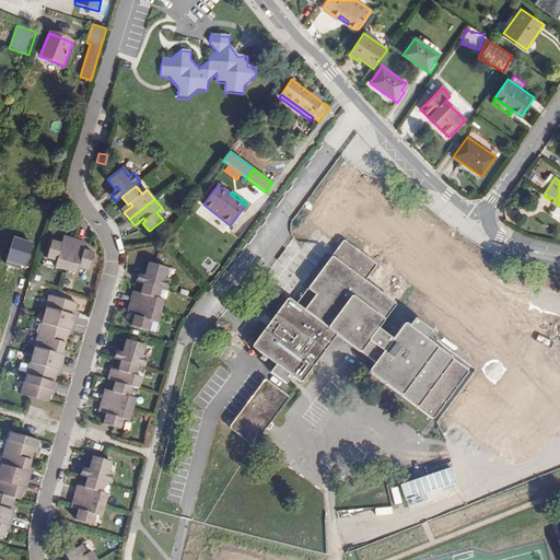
[(132,206),(130,202),(128,205),(121,210),(124,212),(132,206)]
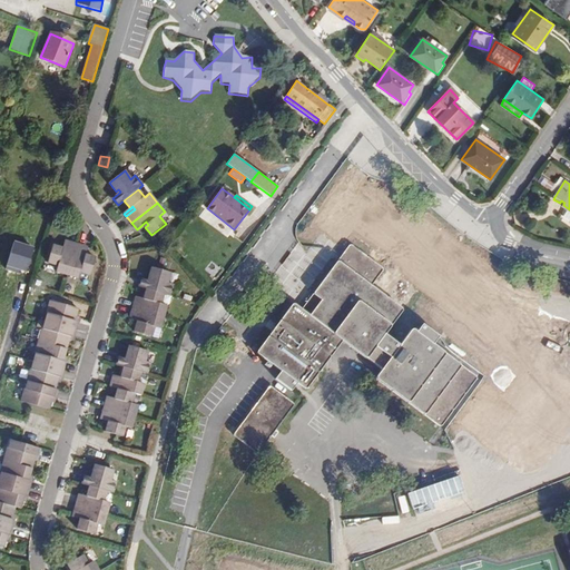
[(148,225),(146,222),(137,229),(139,232),(145,227),(148,225)]
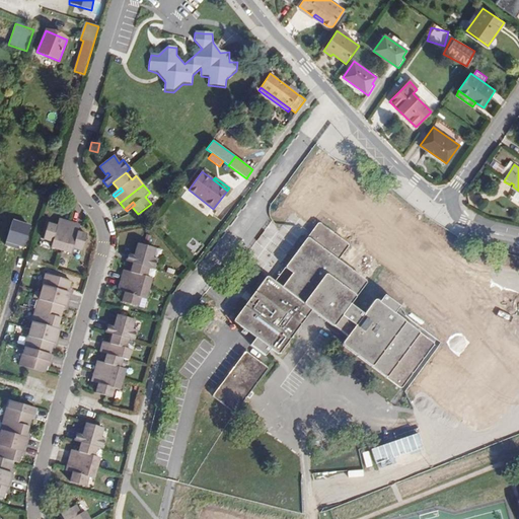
[(61,250),(69,223),(62,220),(59,230),(56,229),(57,226),(48,224),(43,239),(52,242),(50,247),(61,250)]
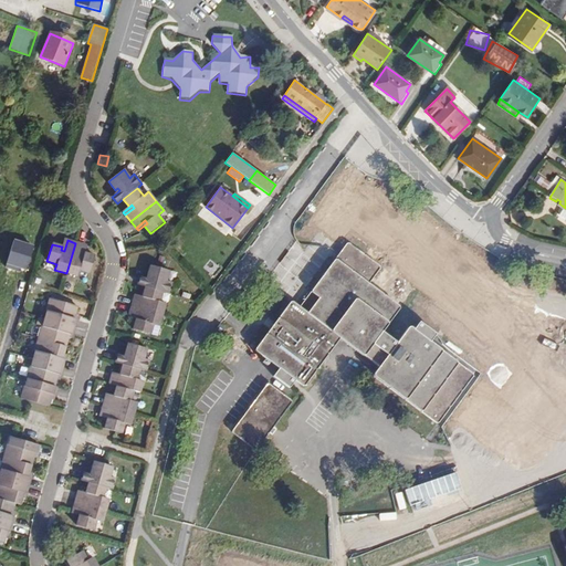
[(409,326),(397,343),(383,333),(401,307),(369,284),(381,268),(347,242),(311,292),(318,299),(307,314),(300,307),(291,302),(254,350),(280,369),(273,377),(290,388),(295,381),(304,387),(339,338),(364,357),(365,356),(379,367),(373,376),(438,425),(474,376),(409,326)]
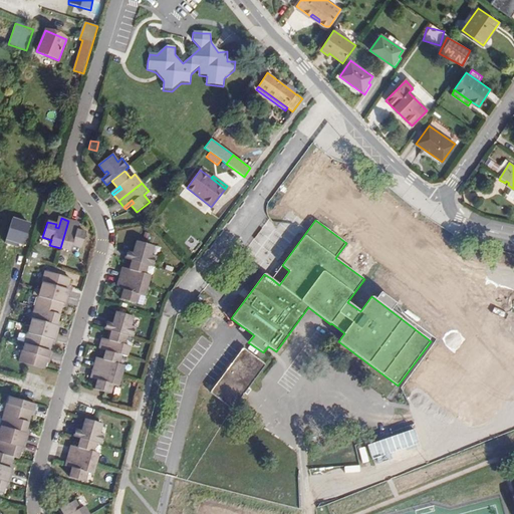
[(75,223),(68,221),(60,248),(70,252),(71,246),(80,249),(85,233),(76,231),(75,233),(72,233),(75,223)]
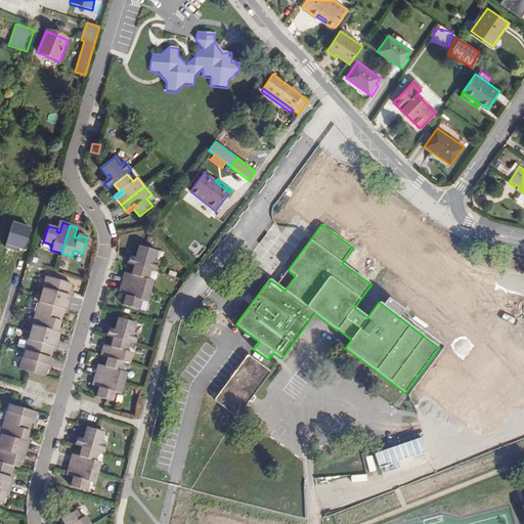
[(134,266),(150,271),(156,272),(160,262),(155,260),(157,251),(139,246),(137,256),(140,257),(139,259),(136,258),(130,257),(128,264),(134,266)]
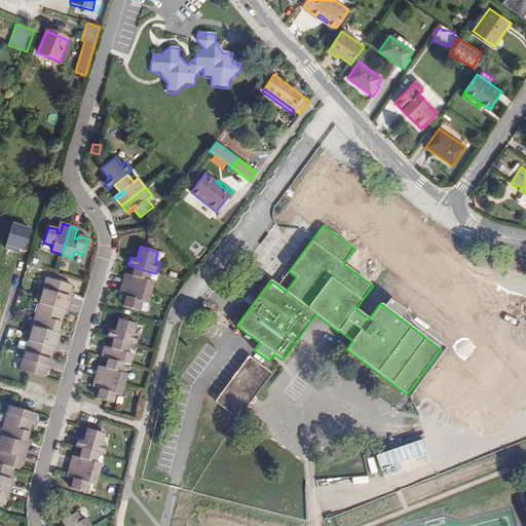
[(148,282),(151,272),(135,267),(133,276),(136,277),(135,280),(124,277),(122,285),(151,293),(154,283),(148,282)]
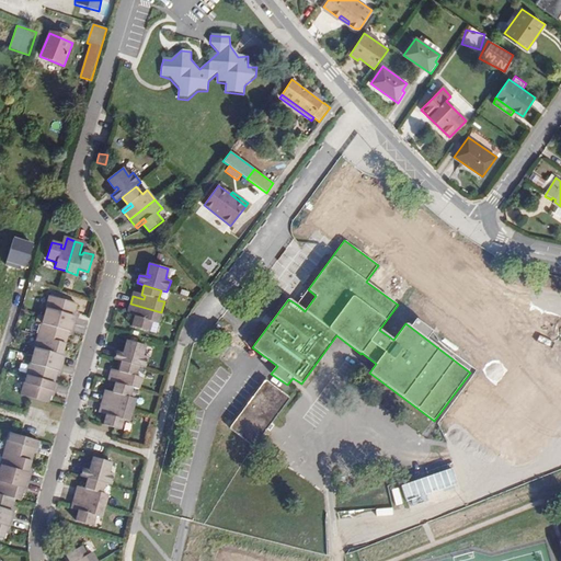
[(316,296),(308,289),(297,305),(305,311),(316,296)]
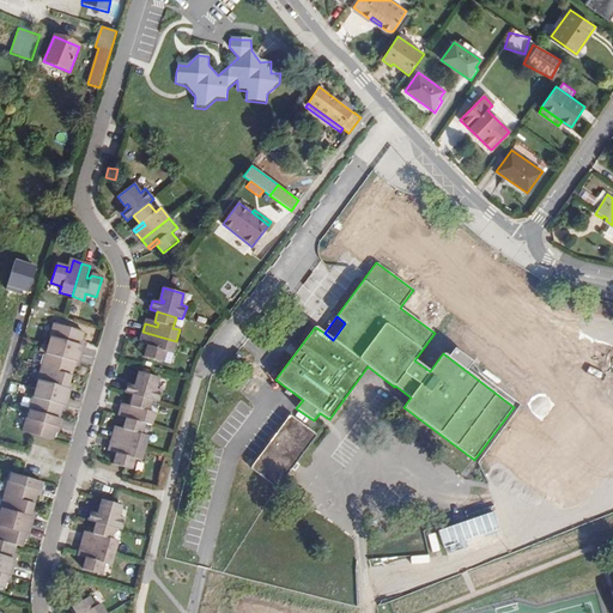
[(50,337),(48,346),(80,354),(83,346),(78,345),(79,340),(82,341),(84,332),(53,323),(49,337),(50,337)]
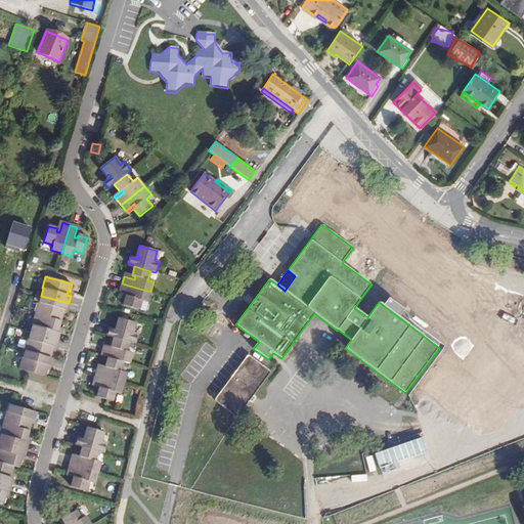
[(147,303),(150,292),(122,284),(120,291),(130,294),(129,297),(126,297),(123,305),(139,310),(141,301),(147,303)]
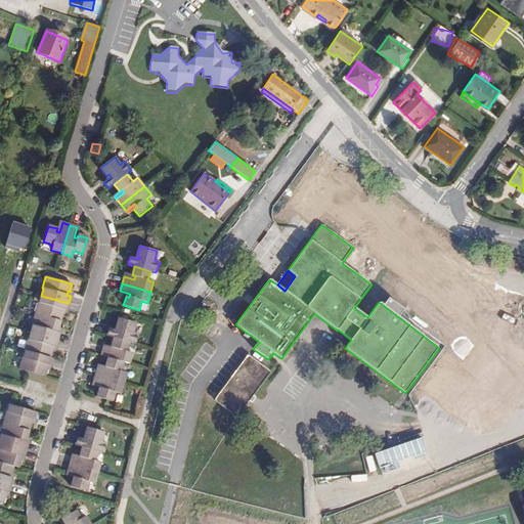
[(34,313),(60,321),(62,313),(61,313),(62,309),(67,311),(69,303),(41,296),(39,302),(38,302),(34,313)]
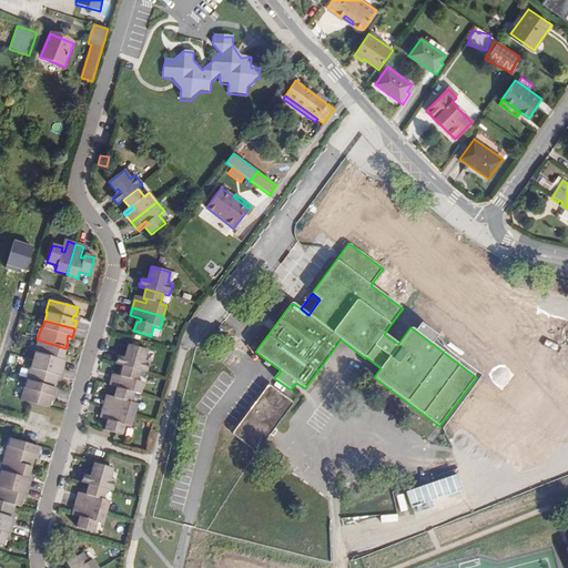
[(226,331),(221,325),(214,333),(221,337),(226,331)]
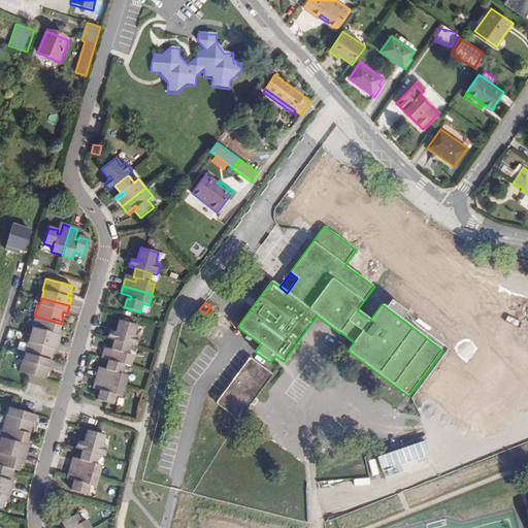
[(61,324),(34,316),(31,327),(32,328),(30,335),(58,343),(61,336),(57,334),(57,331),(59,331),(61,324)]
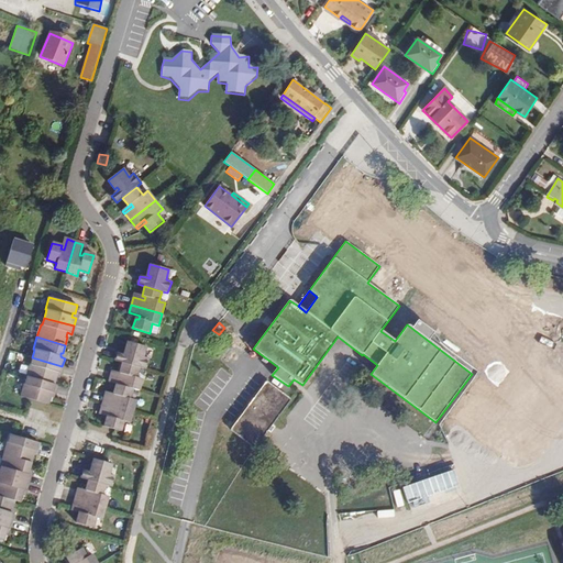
[(122,363),(140,368),(145,370),(148,359),(143,356),(146,348),(128,342),(124,352),(128,353),(127,356),(124,355),(117,353),(114,361),(122,363)]
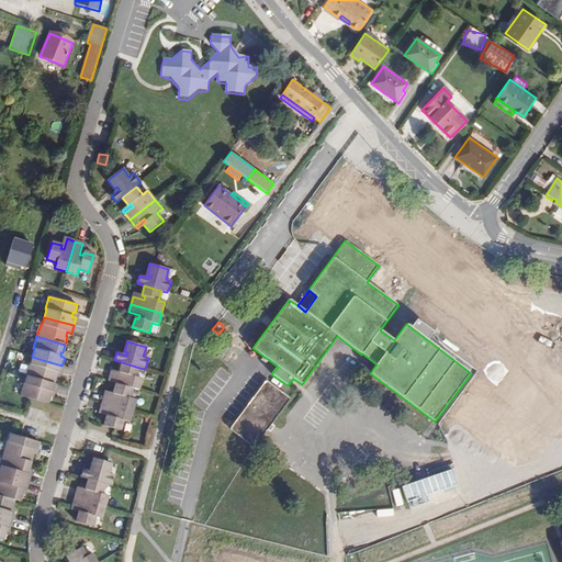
[(25,375),(26,377),(54,384),(56,377),(54,375),(55,372),(59,373),(62,366),(32,357),(30,364),(29,364),(25,375)]
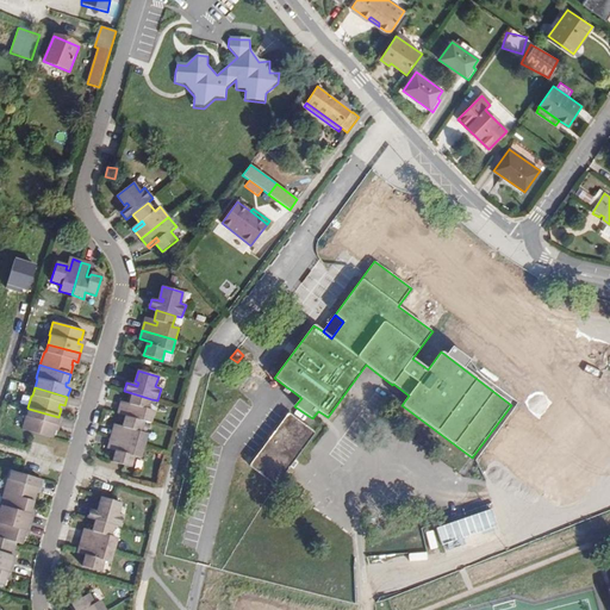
[(151,399),(132,393),(130,404),(132,405),(131,409),(120,405),(118,415),(126,417),(144,422),(150,424),(154,411),(148,410),(151,399)]
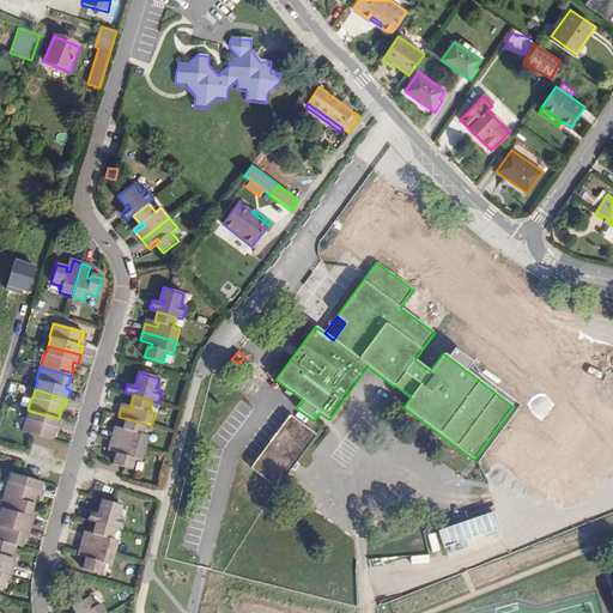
[(59,419),(29,411),(26,419),(25,418),(22,432),(52,441),(55,432),(53,431),(54,426),(59,429),(61,420),(59,419)]
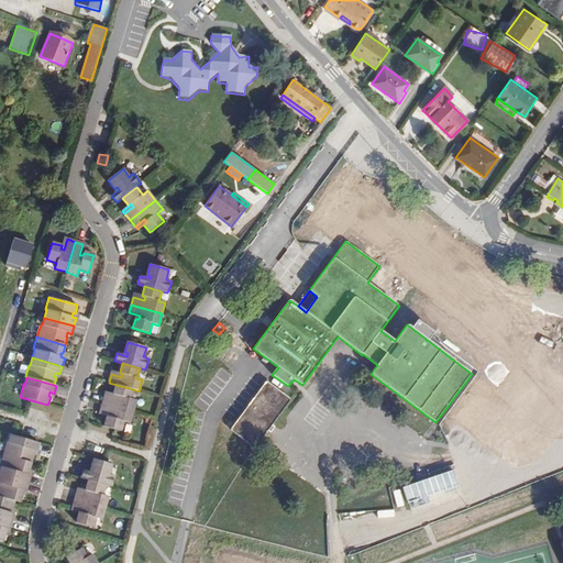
[(291,399),(266,382),(230,430),(255,449),(291,399)]
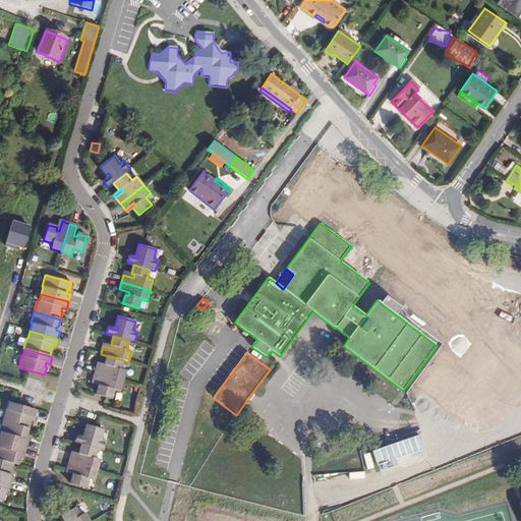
[(123,360),(108,356),(105,364),(108,365),(107,368),(97,366),(95,373),(123,382),(126,371),(120,369),(123,360)]
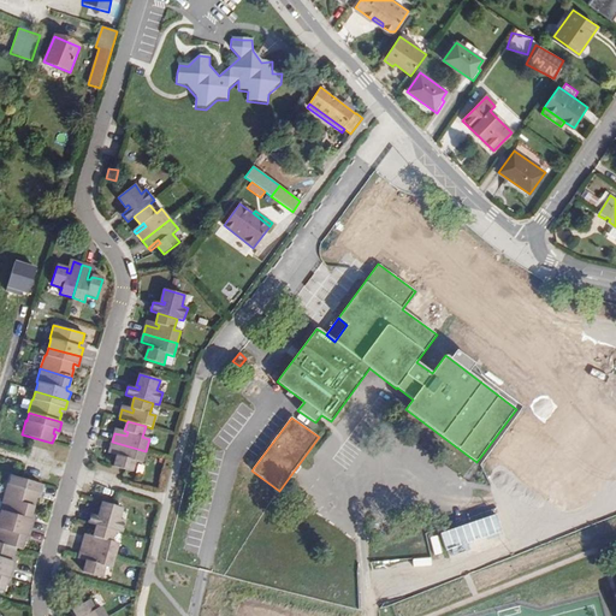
[(146,451),(112,442),(110,450),(122,454),(120,457),(117,456),(113,467),(132,473),(135,462),(142,463),(146,451)]
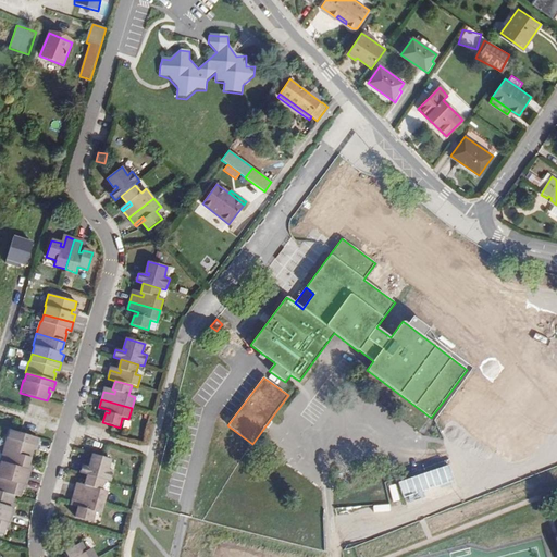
[(7,438),(3,450),(32,458),(34,450),(33,449),(34,446),(38,447),(40,438),(11,431),(9,438),(7,438)]
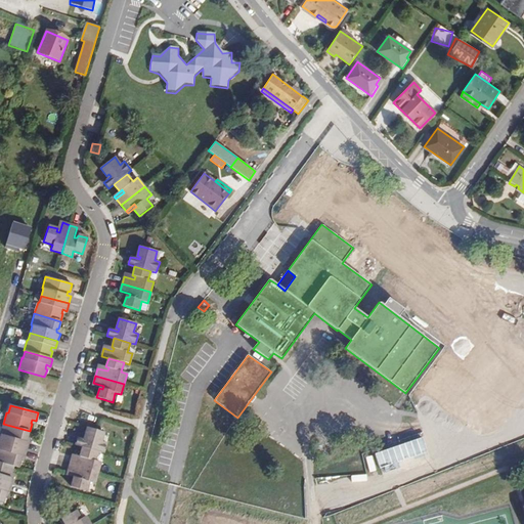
[(0,441),(0,442),(28,450),(30,443),(26,442),(27,438),(28,438),(30,431),(3,424),(0,435),(2,436),(0,441)]
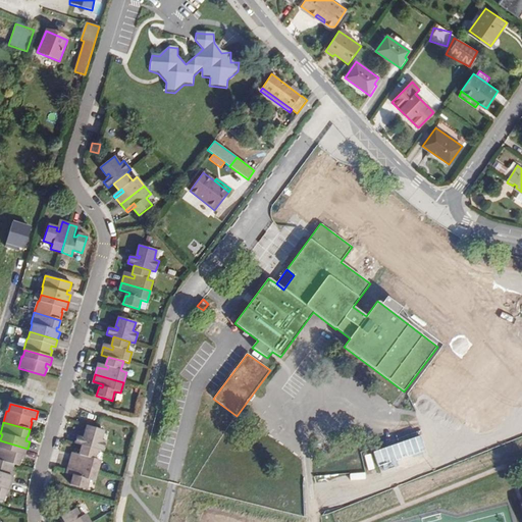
[(74,444),(82,446),(98,451),(103,452),(106,441),(102,439),(104,430),(87,426),(85,435),(87,436),(87,438),(84,438),(76,436),(74,444)]
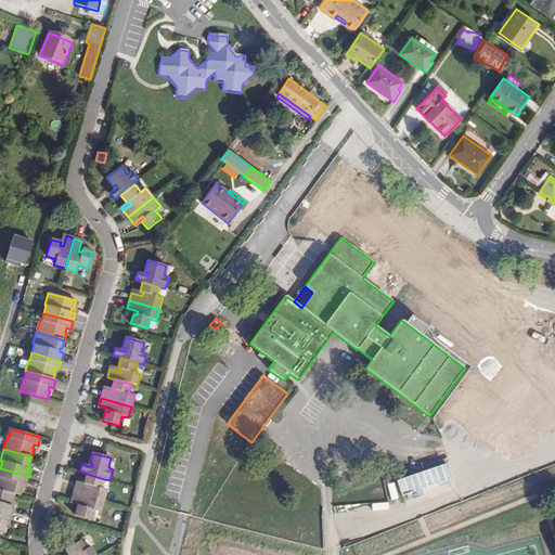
[(459,489),(450,463),(397,480),(407,507),(459,489)]
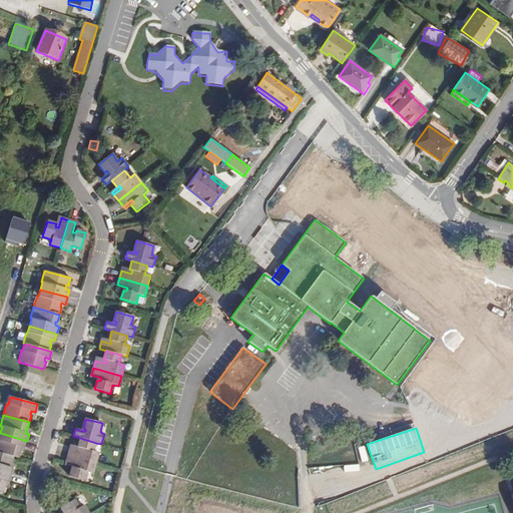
[(25,448),(27,441),(0,433),(0,452),(14,457),(19,458),(21,451),(20,451),(21,447),(25,448)]
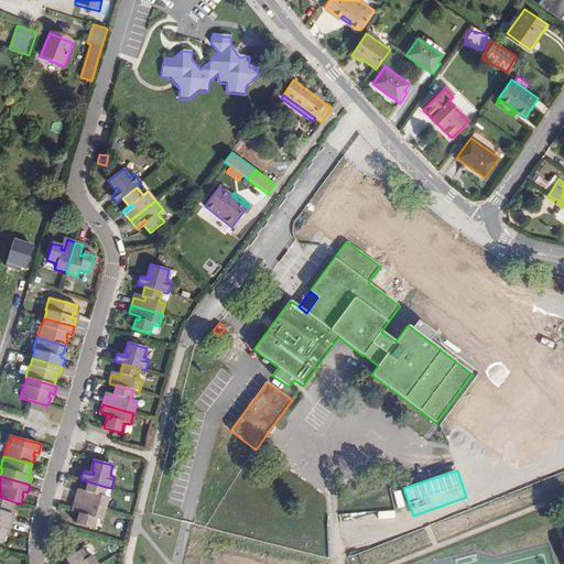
[(75,501),(106,510),(109,498),(102,497),(106,487),(88,481),(86,491),(89,492),(88,496),(77,492),(75,501)]
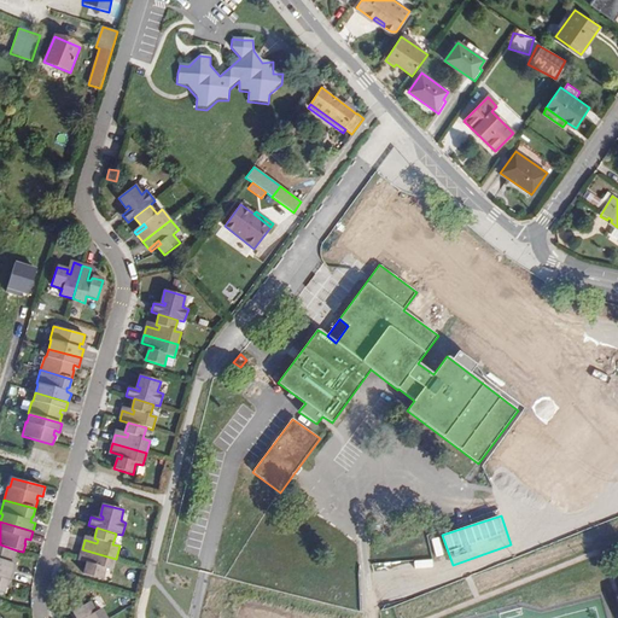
[(0,569),(13,573),(16,565),(11,564),(12,559),(15,559),(17,551),(0,544),(0,569)]
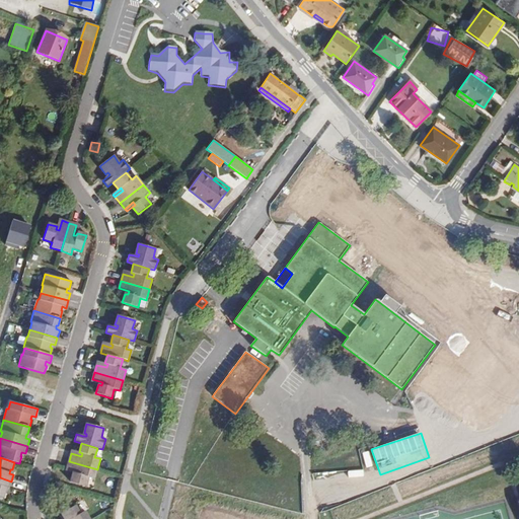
[(94,479),(97,469),(69,461),(67,468),(77,471),(76,474),(73,473),(70,483),(86,487),(88,477),(94,479)]
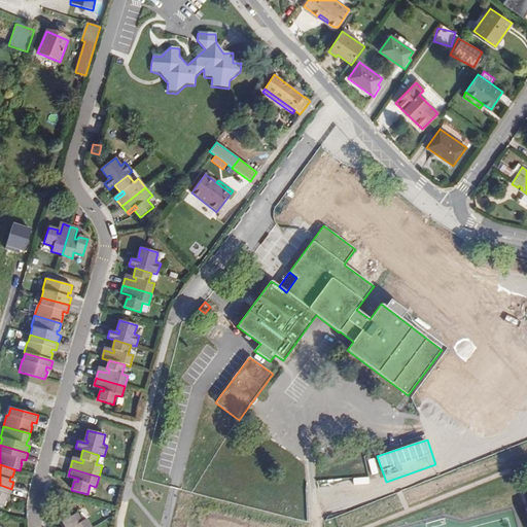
[(11,489),(0,485),(0,505),(3,506),(6,499),(4,499),(5,495),(9,496),(11,489)]
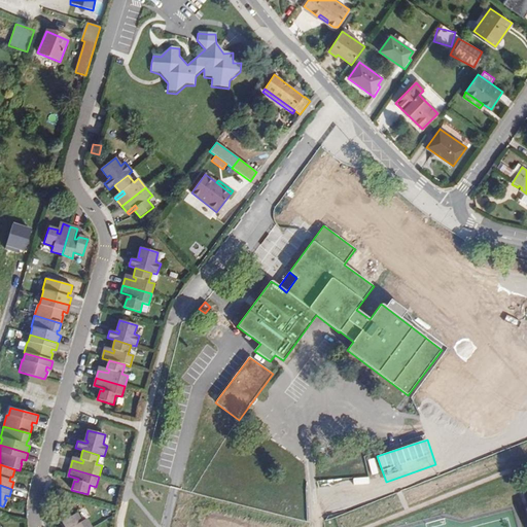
[(91,526),(86,519),(81,522),(76,514),(62,522),(65,526),(91,526)]
